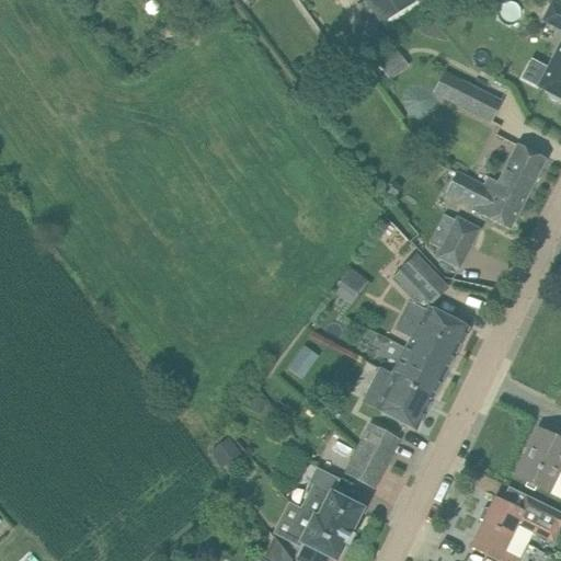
[(191,0),(199,9),(208,1),(206,0),(191,0)]
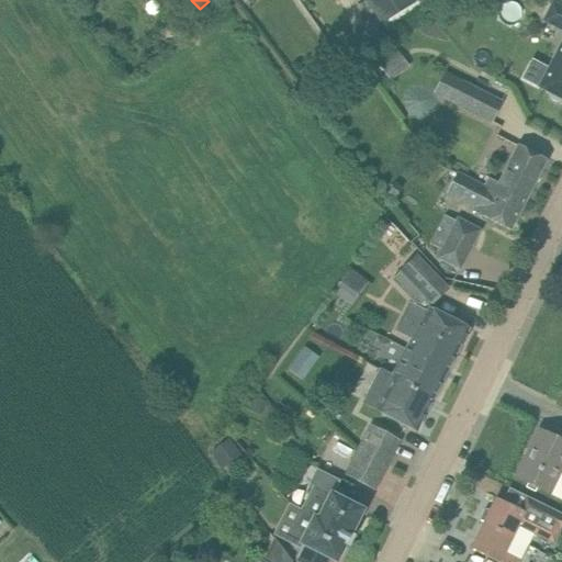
[(368,0),(382,23),(416,1),(414,0),(368,0)]
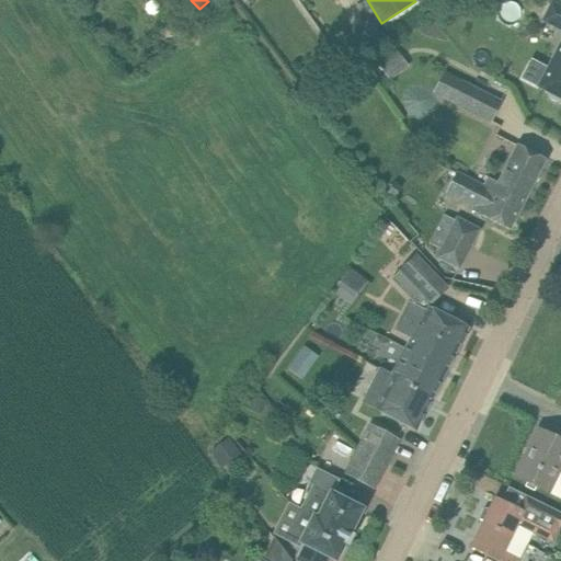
[(560,7),(552,3),(544,20),(560,30),(560,7)]
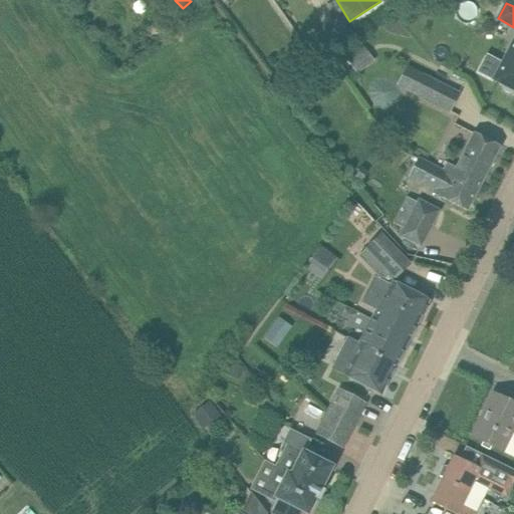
[(487,56),(479,72),(503,84),(502,86),(503,89),(505,90),(507,92),(510,93),(512,93),(513,92),(513,39),(502,64),(487,56)]
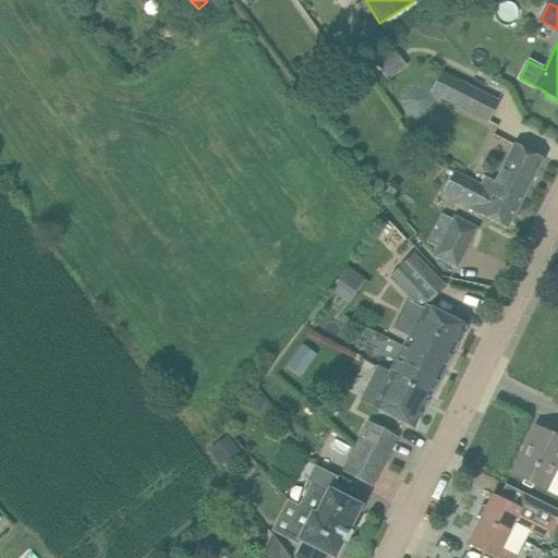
[(459,82),(449,100),(488,121),(498,101),(459,82)]
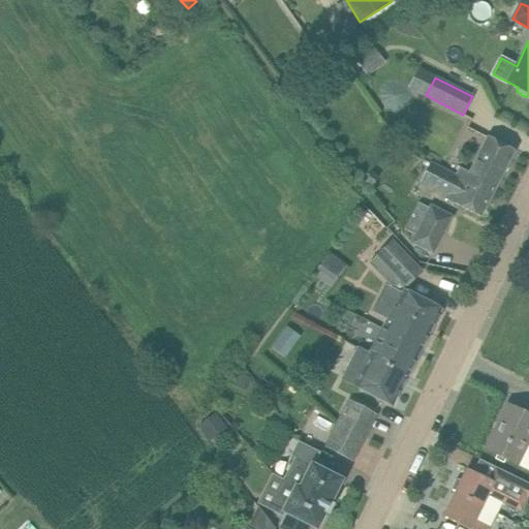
[(461,167),(457,176),(467,181),(467,180),(477,185),(480,179),(496,186),(515,150),(489,137),(470,173),(461,167)]
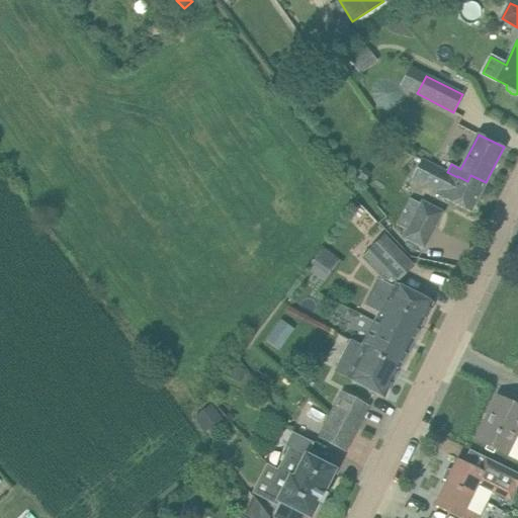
[(457,177),(447,172),(421,159),(411,179),(437,192),(436,194),(470,211),(486,182),(470,175),(467,181),(457,176),(457,177)]
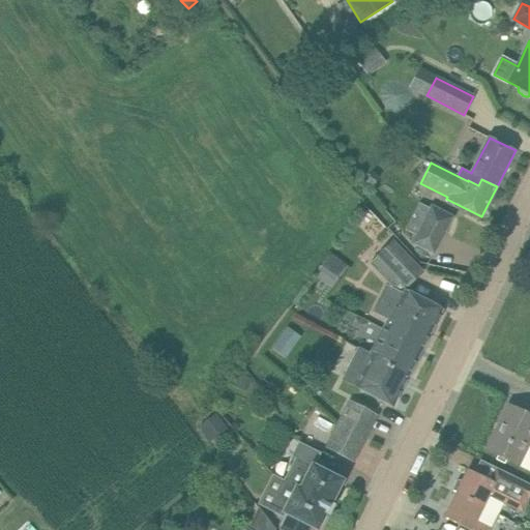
[(452,217),(434,207),(432,206),(430,209),(419,204),(406,231),(416,236),(412,243),(434,254),(452,217)]
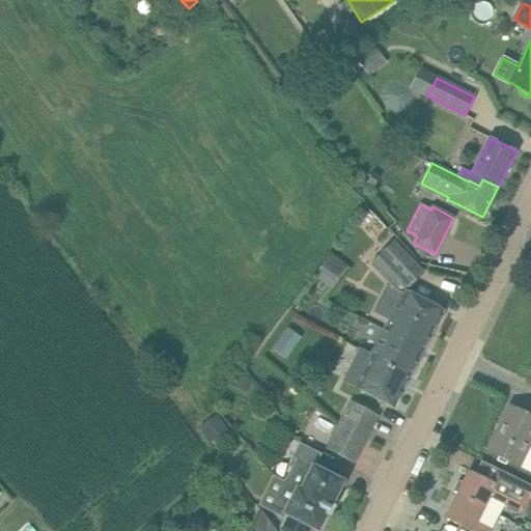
[(379,256),(409,286),(423,273),(393,242),(379,256)]
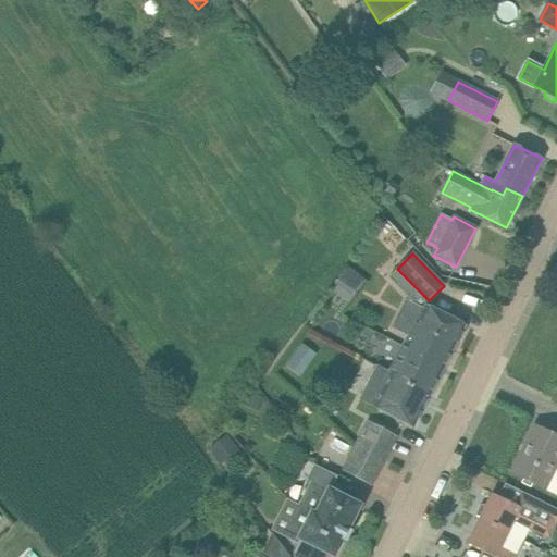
[(329,287),(348,300),(363,277),(344,264),(329,287)]
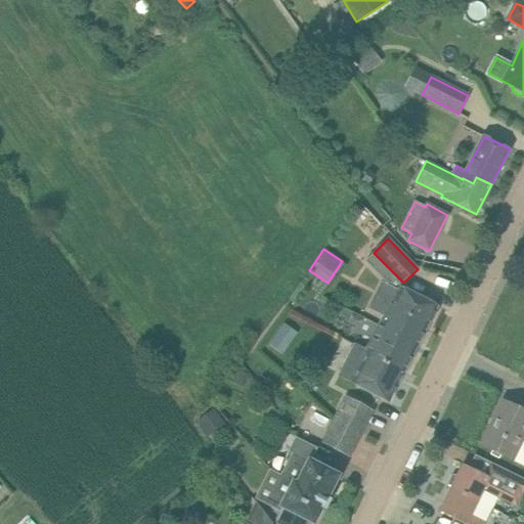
[(438,307),(401,288),(398,292),(383,284),(370,308),(386,316),(381,326),(395,334),(403,318),(426,330),(438,307)]
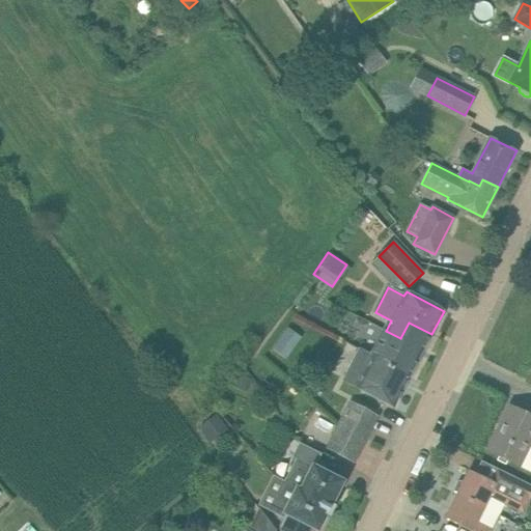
[(386,331),(371,358),(410,378),(431,334),(409,323),(400,338),(386,331)]
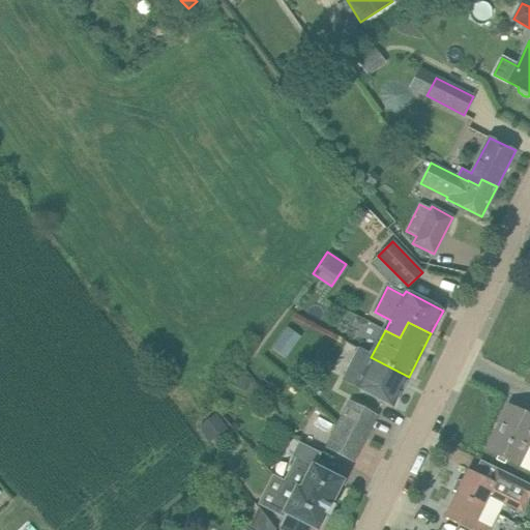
[(277,340),(271,348),(286,358),(291,350),(277,340)]
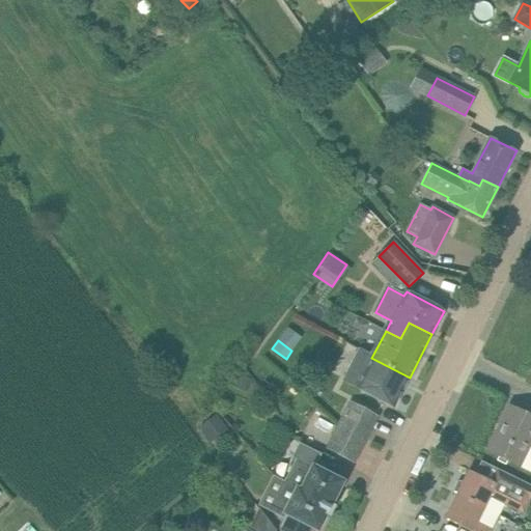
[(393,408),(410,378),(371,358),(359,352),(344,381),(357,388),(356,388),(393,408)]
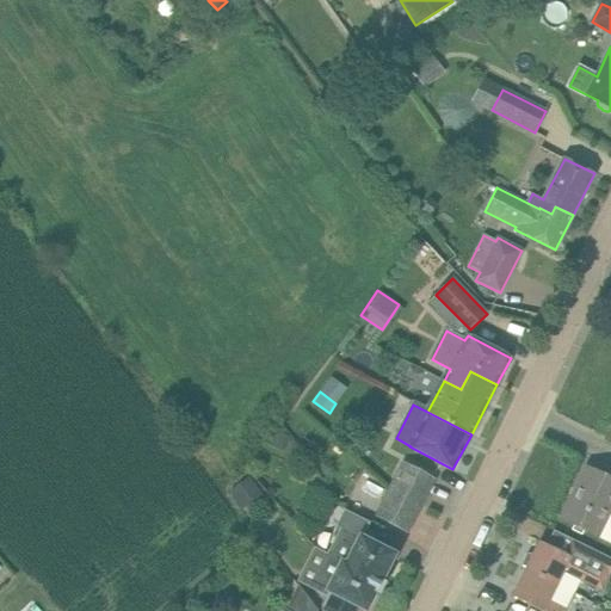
[(420,505),(433,480),(403,464),(390,489),(420,505)]
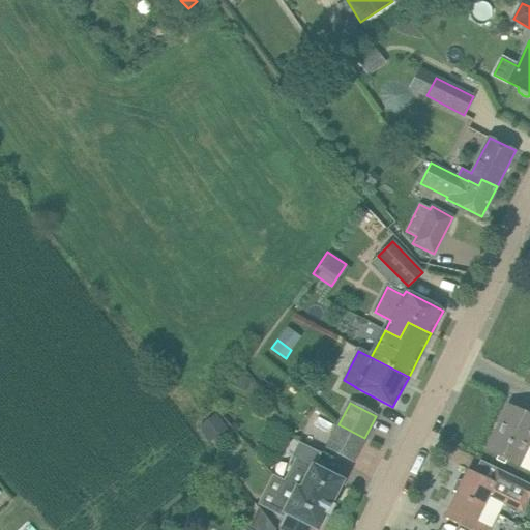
[(529,415),(527,414),(508,405),(487,449),(519,466),(529,444),(529,443),(529,415)]
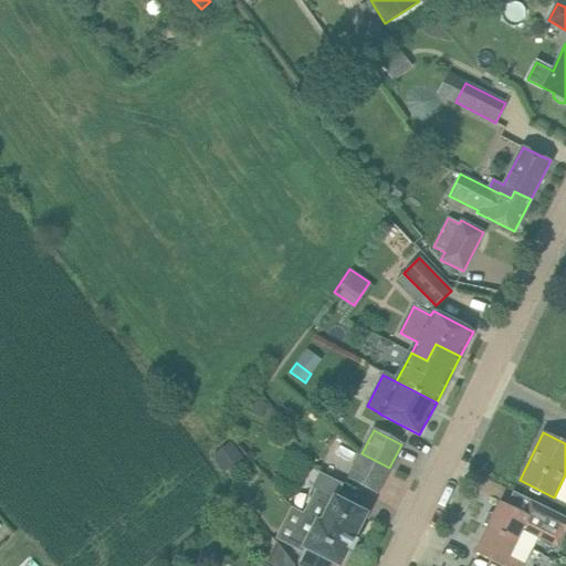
[(389,468),(362,453),(349,478),(377,492),(389,468)]
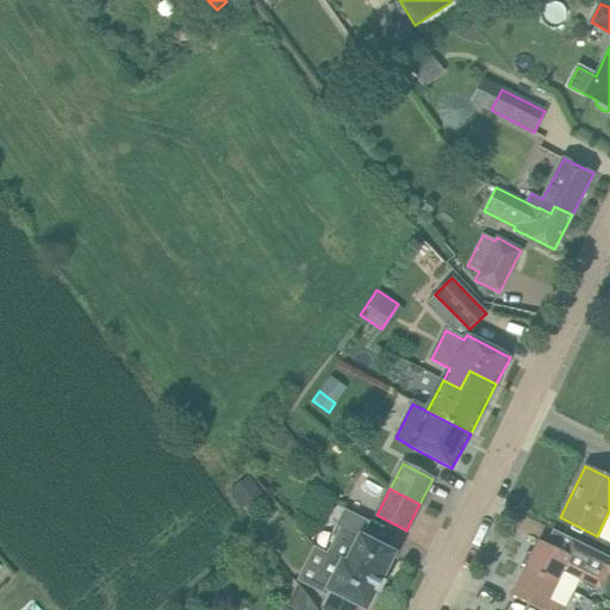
[(328,553),(381,580),(396,553),(361,535),(368,521),(346,509),(337,524),(341,527),(328,553)]
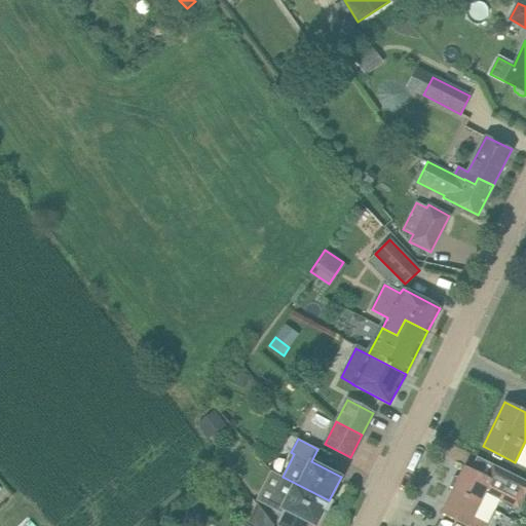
[(453,488),(452,490),(494,511),(499,498),(519,508),(525,492),(525,480),(501,468),(495,482),(491,480),(464,465),(458,478),(456,477),(453,478),(450,484),(451,487),(453,488)]
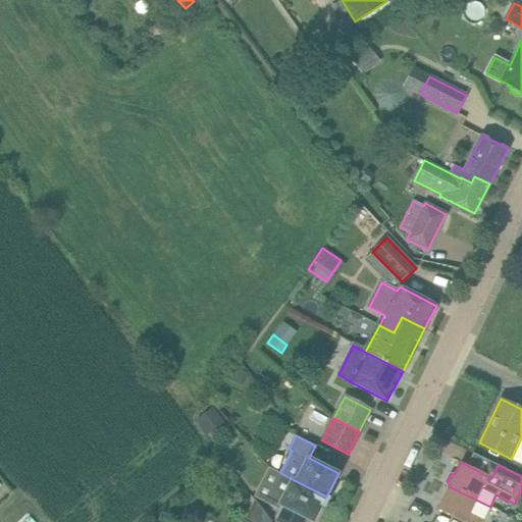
[(326,497),(280,473),(266,502),(278,508),(279,505),(283,507),(278,517),(276,521),(304,521),(306,519),(312,521),(313,521),(321,506),(323,507),(328,498),(326,497)]
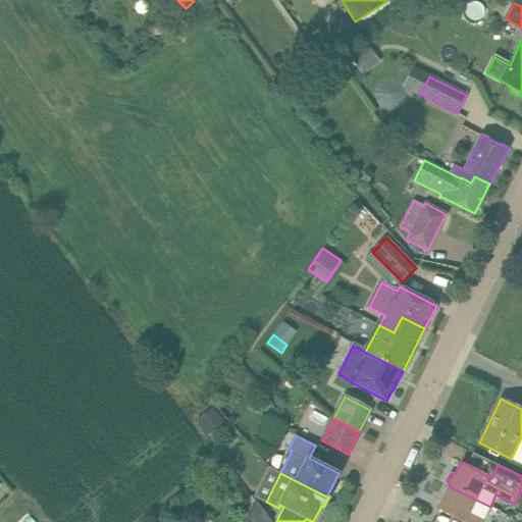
[(481,521),(490,507),(449,486),(437,510),(462,521),(481,521)]
